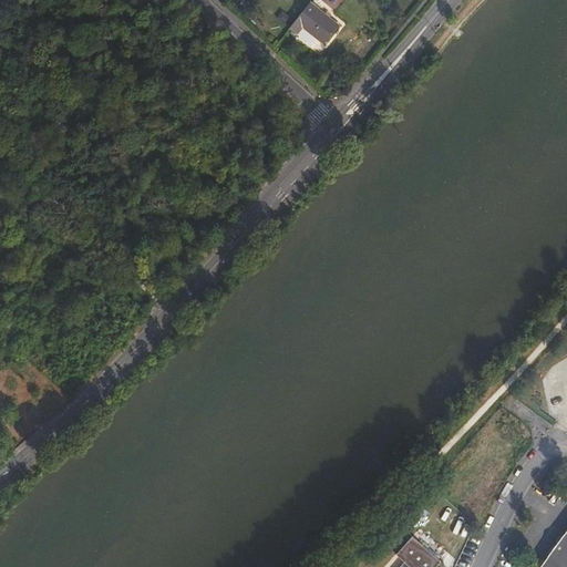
[(309,3),(288,29),(297,35),(302,28),(323,45),(338,28),(309,3)]
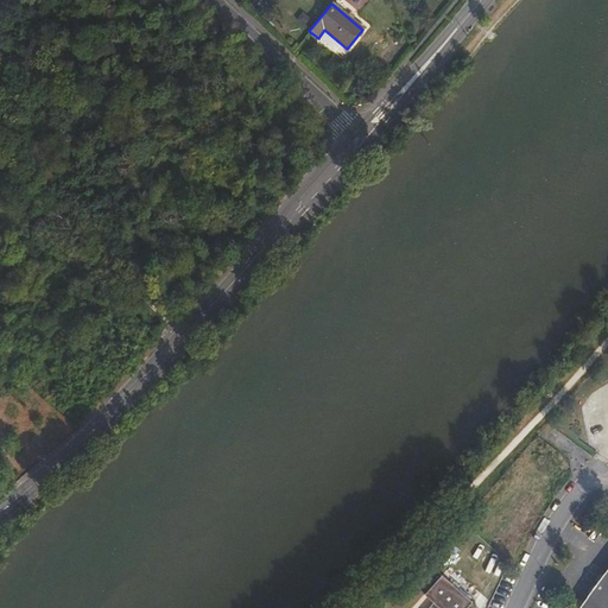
[(146,121),(132,135),(140,144),(154,130),(146,121)]
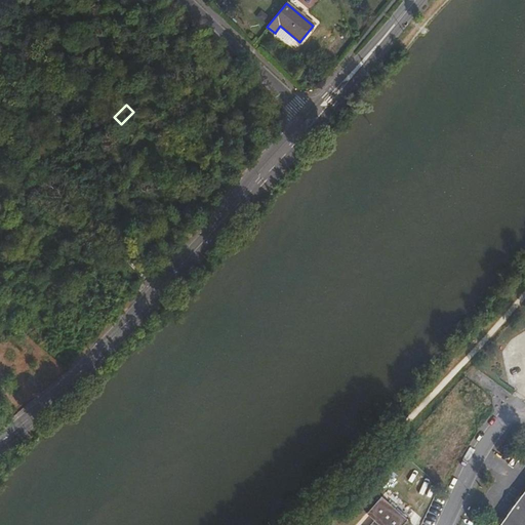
[(402,474),(397,480),(409,490),(414,484),(402,474)]
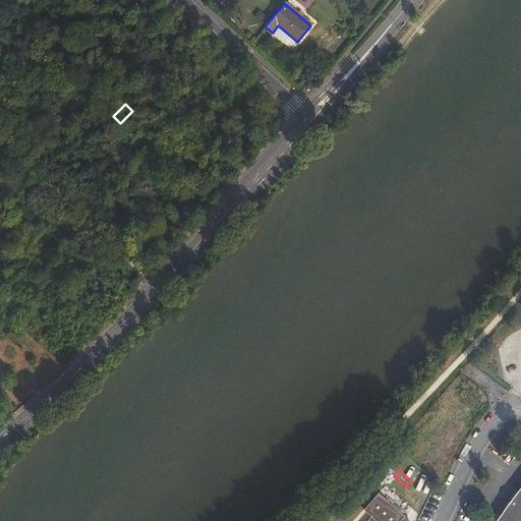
[(382,474),(375,481),(381,486),(388,478),(382,474)]
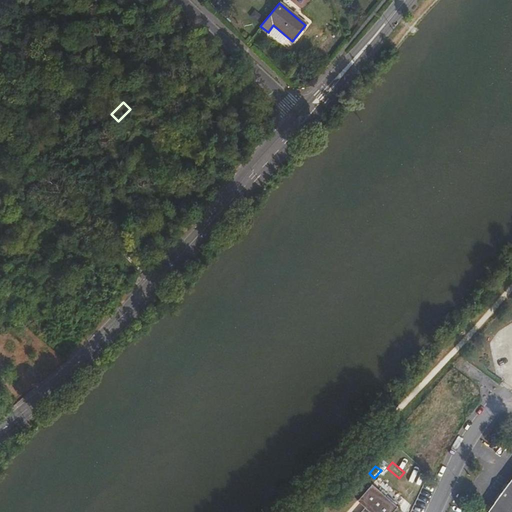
[(511,511),(511,479),(488,511),(511,511)]
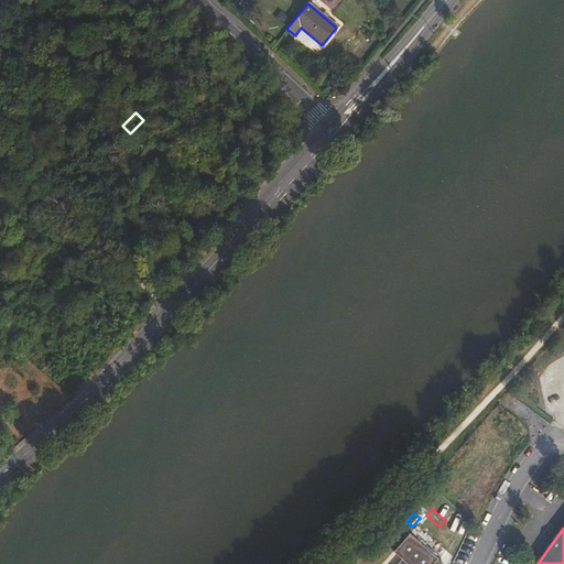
[(433,563),(438,559),(410,533),(393,552),(402,560),(398,563),(433,563)]
